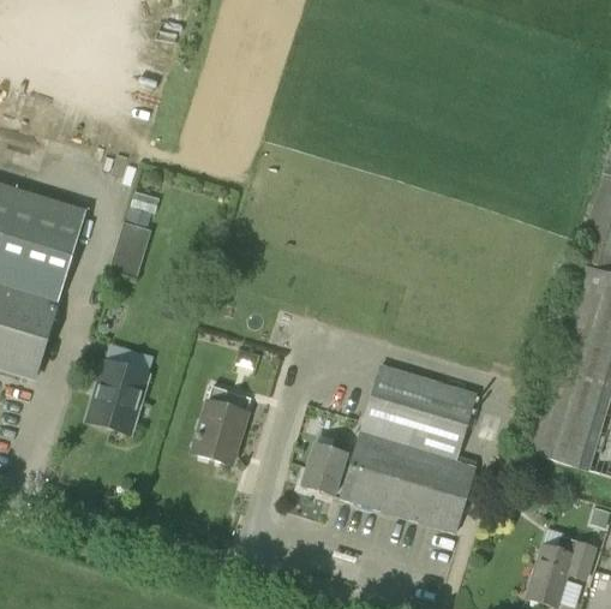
[(0,147),(30,155),(33,145),(0,137),(0,147)]
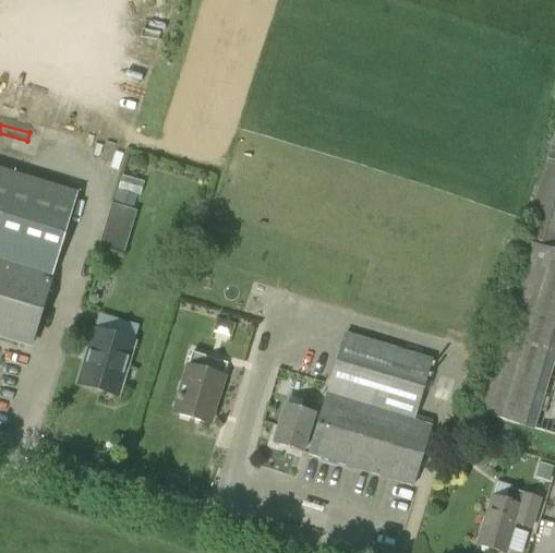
[(83,140),(84,131),(62,125),(60,134),(83,140)]
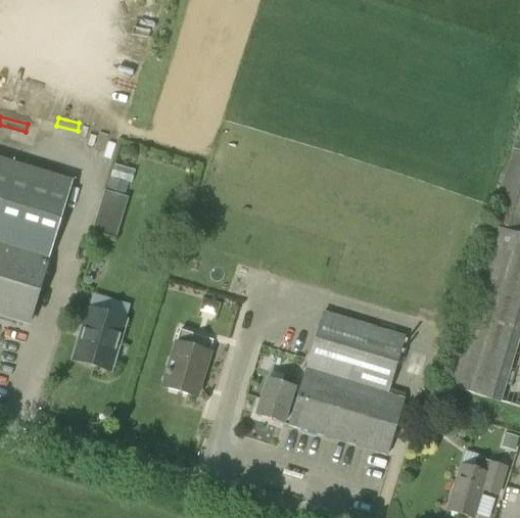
[(519,126),(491,219),(519,228),(519,126)]
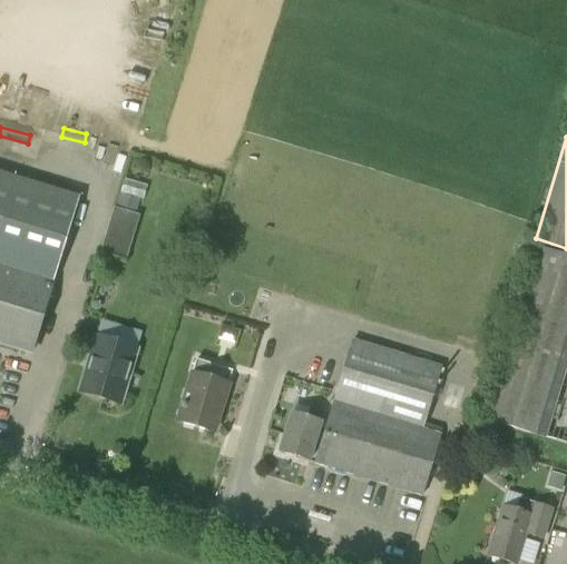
[(0,339),(32,350),(80,194),(0,169),(0,339)]
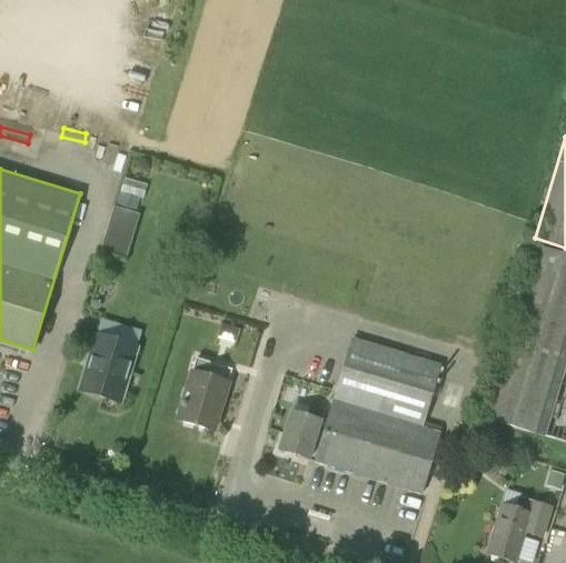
[(129,254),(142,211),(116,202),(102,245),(129,254)]
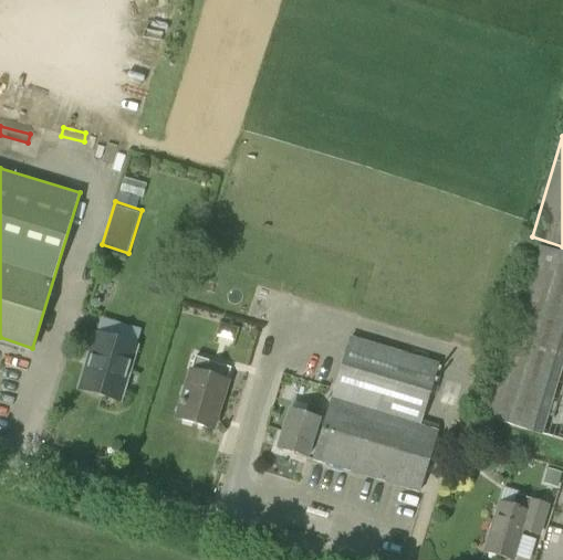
[(562,251),(534,243),(483,413),(546,432),(562,378),(562,251)]
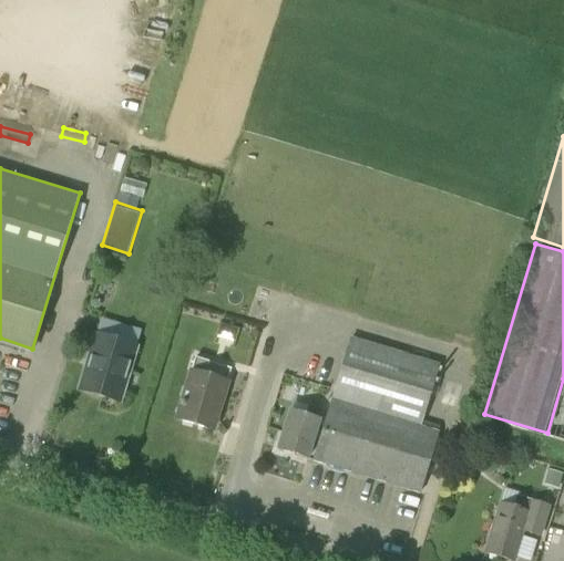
[(122,398),(139,343),(98,331),(91,355),(94,356),(85,388),(122,398)]
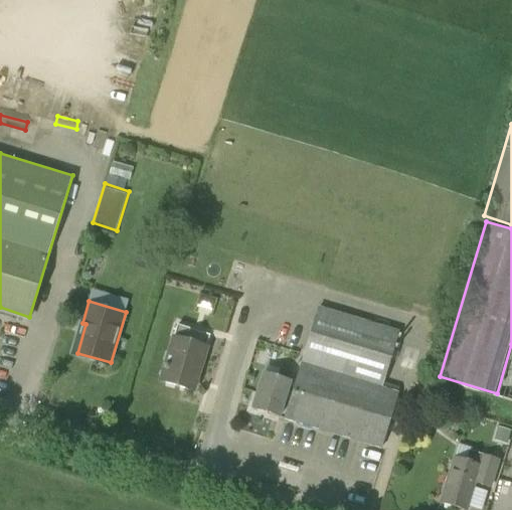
[(382,444),(400,386),(385,378),(399,330),(321,306),(288,414),(382,444)]
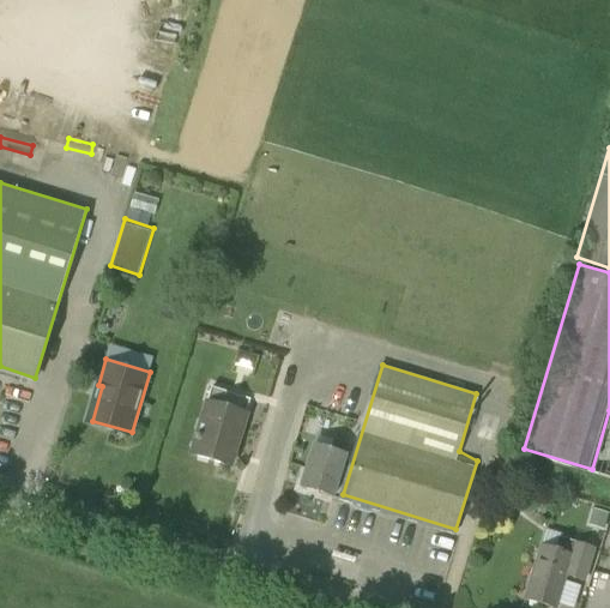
[(233,464),(249,411),(224,403),(229,389),(215,385),(193,451),(233,464)]
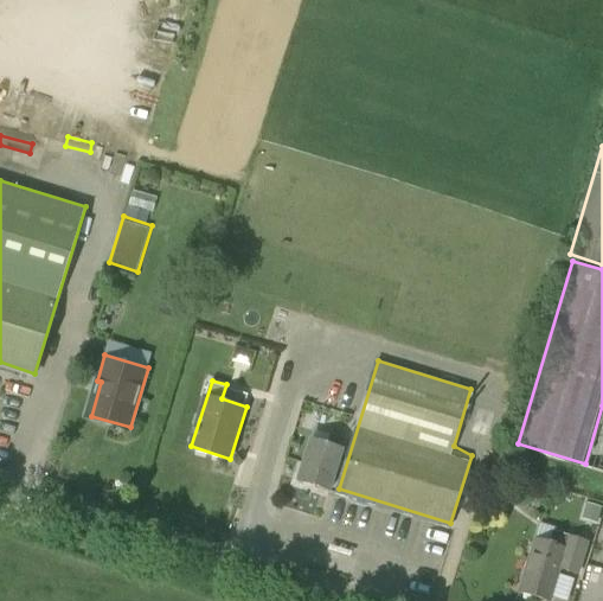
[(8,397),(5,409),(31,416),(33,406),(8,397)]
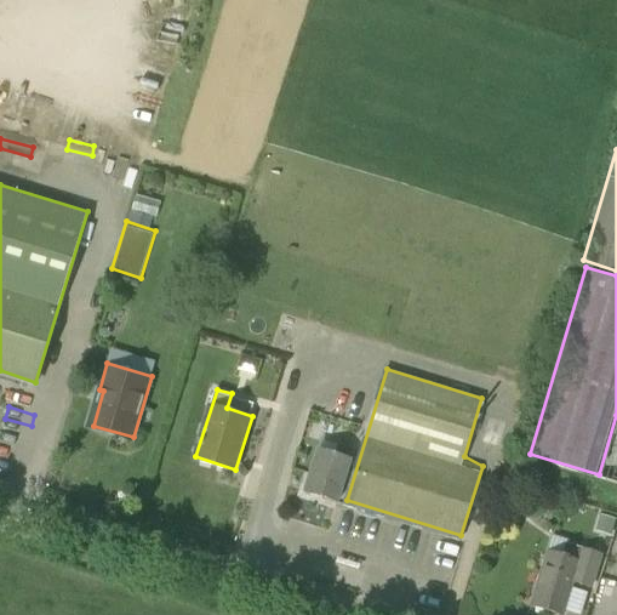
[(352,457),(355,444),(340,439),(336,453),(319,448),(306,489),(340,499),(352,457)]
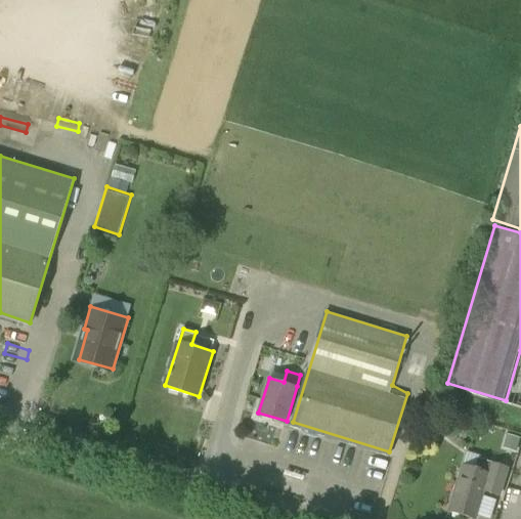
[(520,432),(509,429),(505,443),(518,447),(520,440),(520,432)]
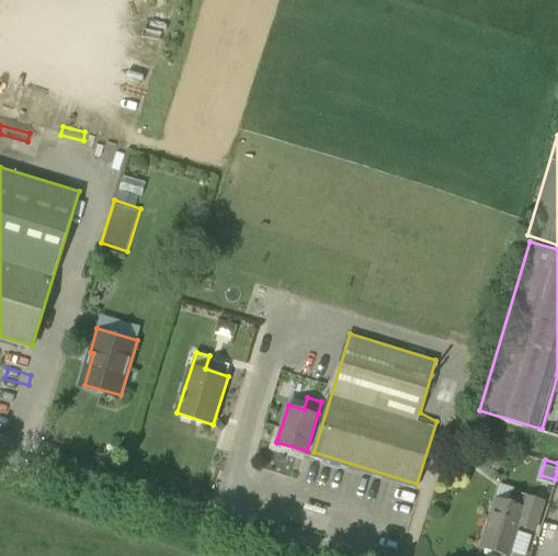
[(377,477),(371,495),(384,499),(389,480),(377,477)]
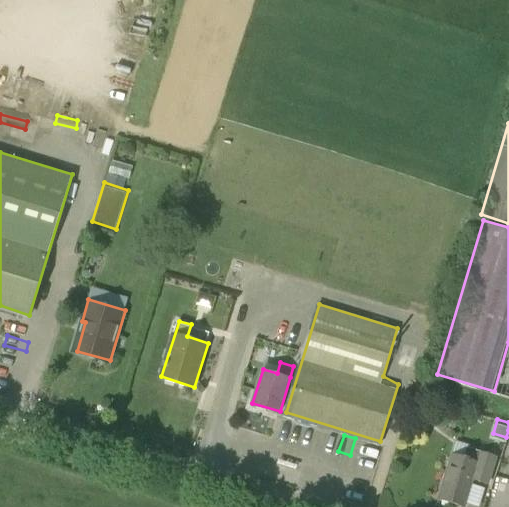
[(490,481),(497,455),(469,447),(467,456),(453,452),(439,497),(465,504),(474,476),(490,481)]
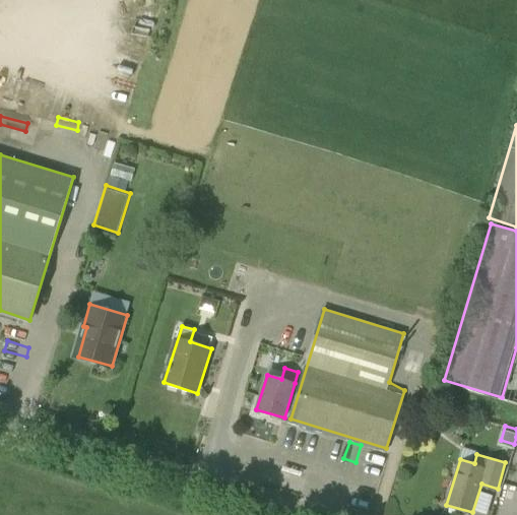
All buildings are outlined.
